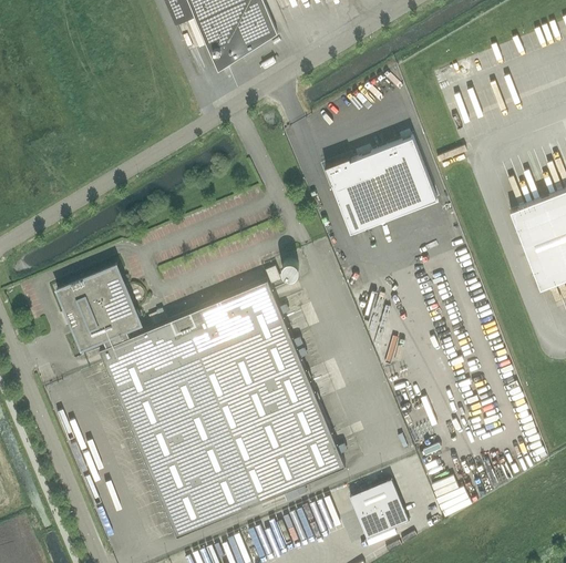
[(164,0),(176,28),(195,20),(218,72),(276,37),(260,0),(164,0)]
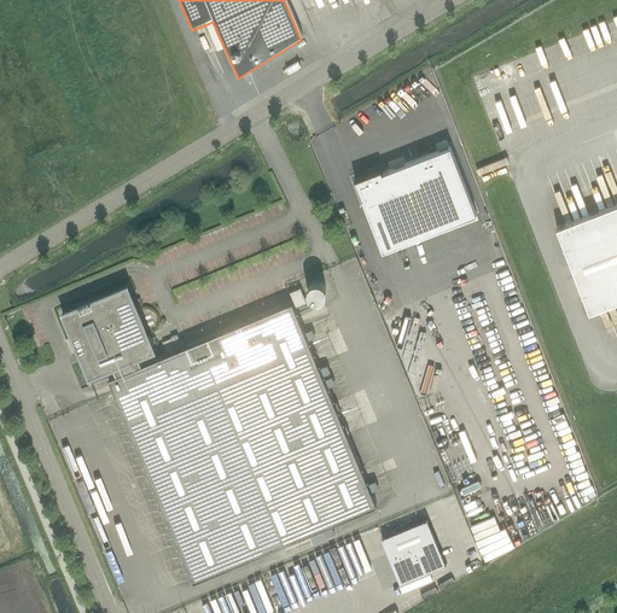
[(476,219),(449,151),(382,177),(380,174),(354,184),(361,203),(361,202),(382,256),(476,219)]
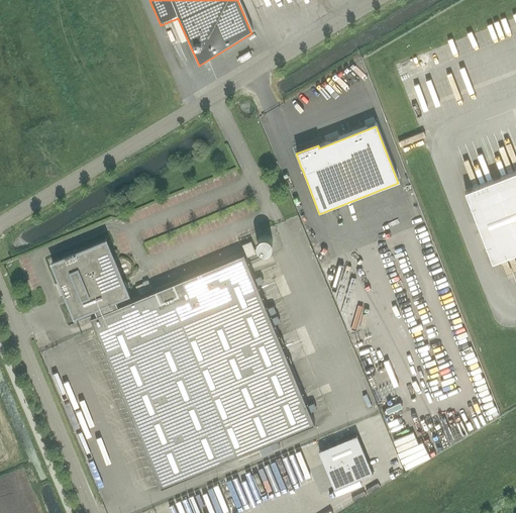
[(515,174),(465,194),(492,265),(515,255),(515,174)]
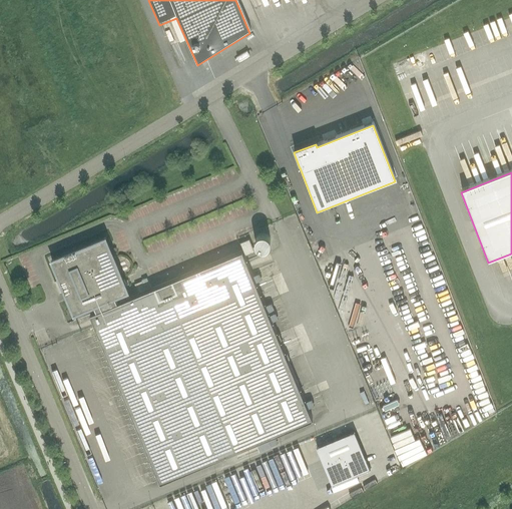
[(261,252),(264,252),(267,251),(270,248),(270,244),(270,241),(267,238),(264,237),(261,237),(258,238),(256,241),(254,244),(256,248),(258,251),(261,252)]
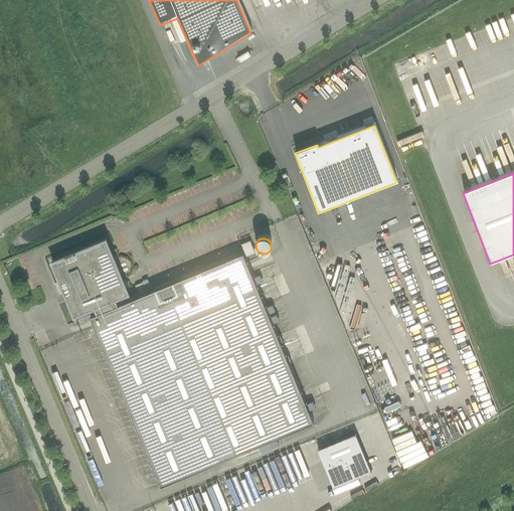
[(117,308),(115,302),(128,296),(105,241),(51,265),(73,319),(94,311),(96,317),(90,319),(160,489),(313,426),(244,261),(245,260),(255,257),(249,243),(240,247),(243,256),(131,302),(117,308)]
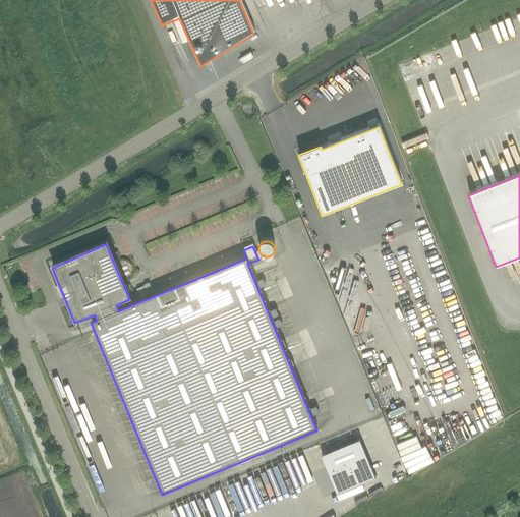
[(148,298),(153,296),(149,286),(142,288),(148,298)]
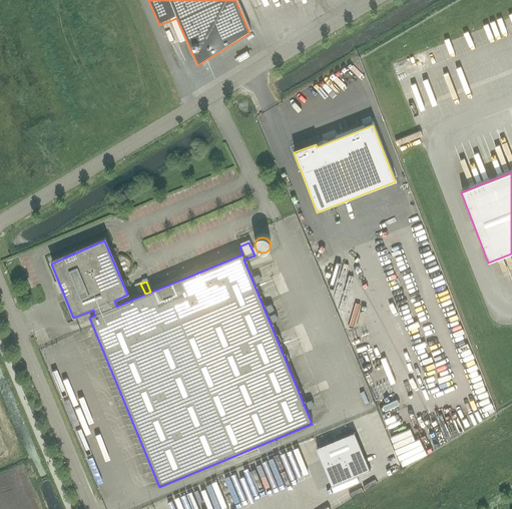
[(137,298),(145,294),(141,285),(133,288),(137,298)]
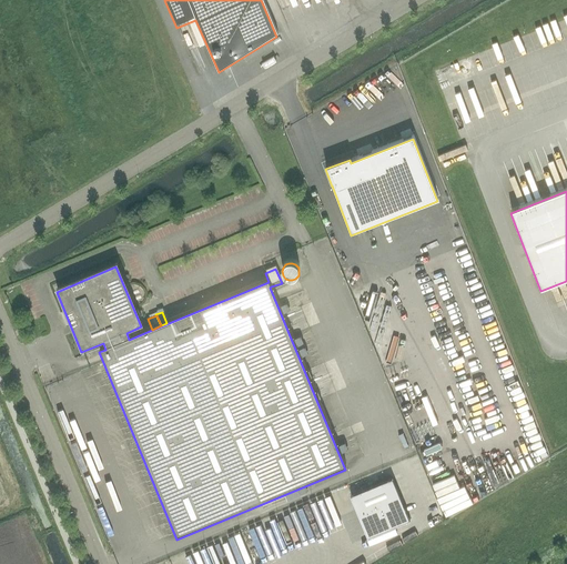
[(391,482),(348,500),(366,542),(408,524),(391,482)]
